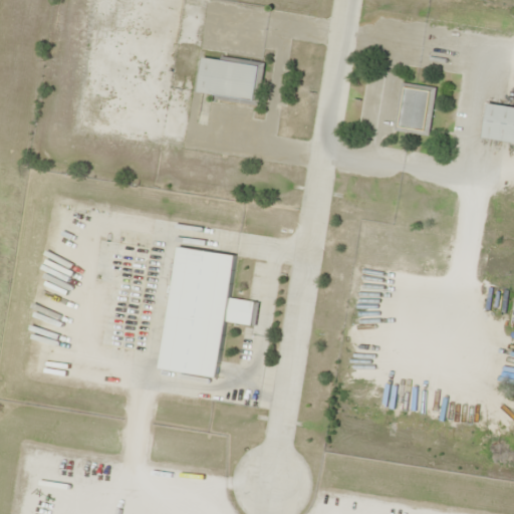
[(257,101),(261,64),(201,57),(197,94),(257,101)]
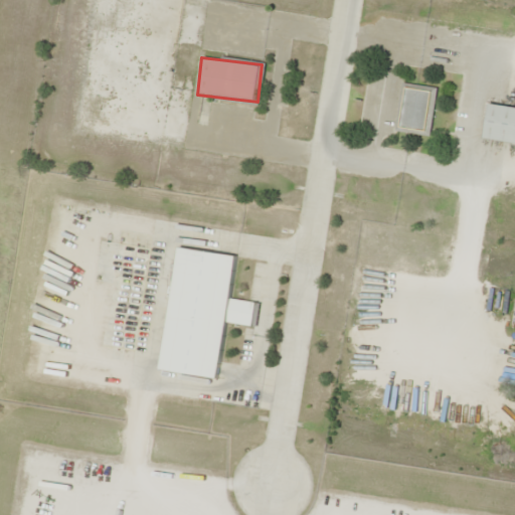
[(427,135),(434,87),(400,83),(395,131),(427,135)]
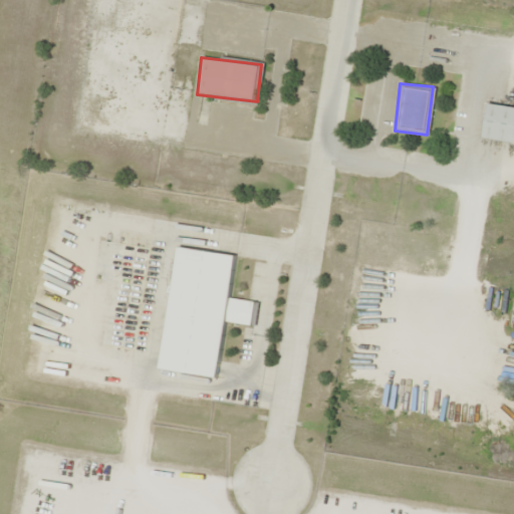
[(513,106),(487,102),(481,138),(513,142),(513,106)]
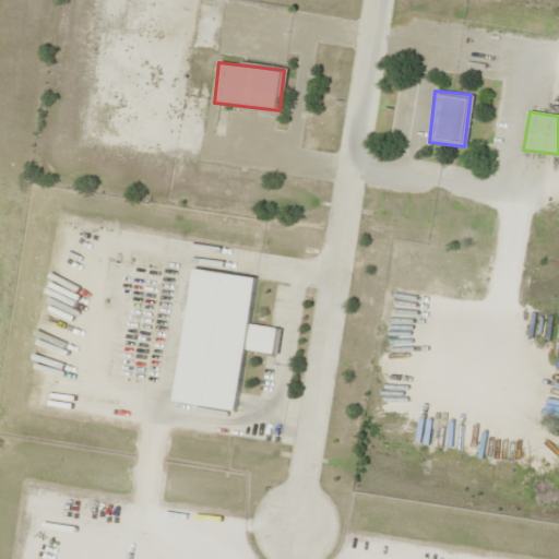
[(161,266),(115,260),(111,283),(157,289),(161,266)]
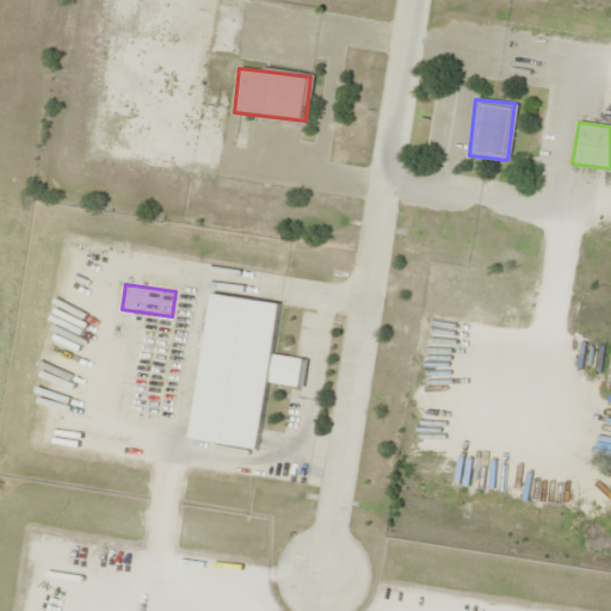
[(189,439),(255,448),(265,382),(297,387),(301,358),(271,355),(277,303),(209,294),(189,439)]
